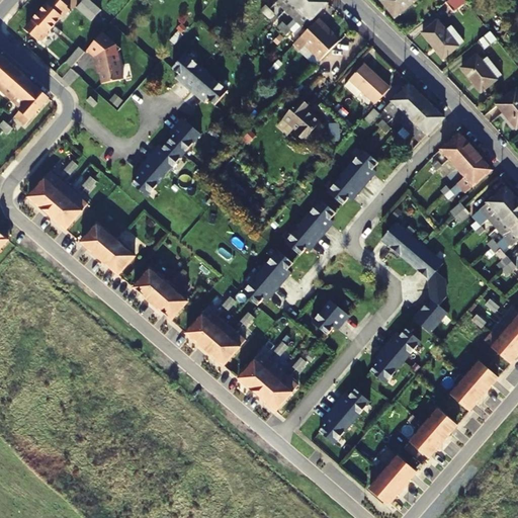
[(63,19),(70,11),(57,0),(52,0),(40,13),(55,26),(62,18),(63,19)]
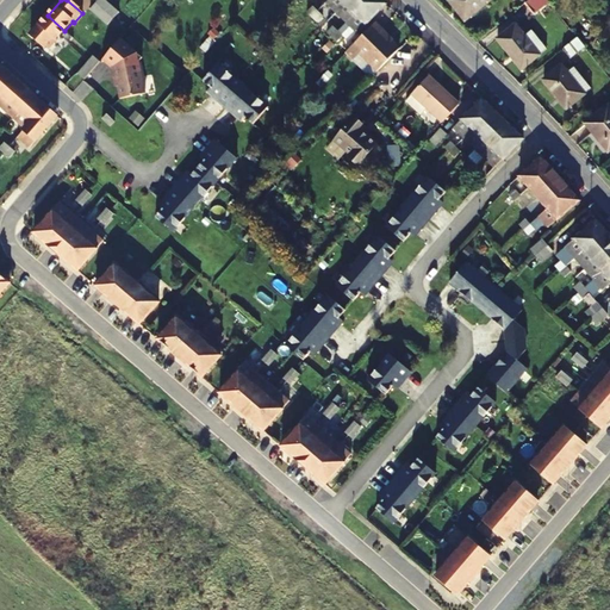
[(119,13),(104,0),(98,0),(95,4),(113,20),(119,13)]
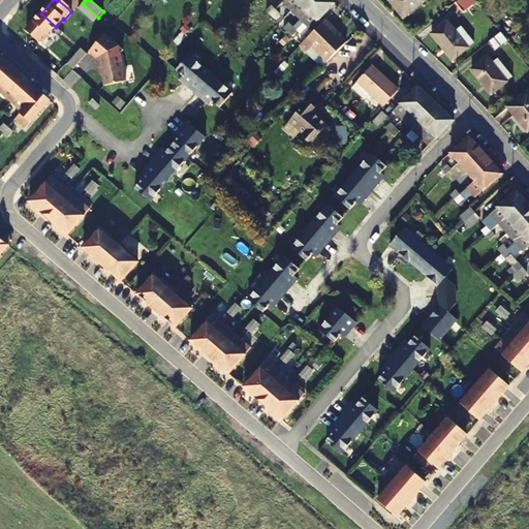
[(291,11),(299,4),(293,0),(285,0),(283,3),(291,11)]
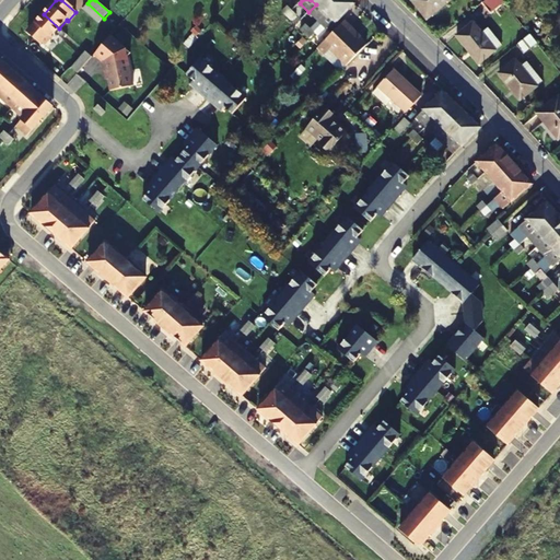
[(308,12),(318,21),(338,0),(321,0),(316,4),(308,12)]
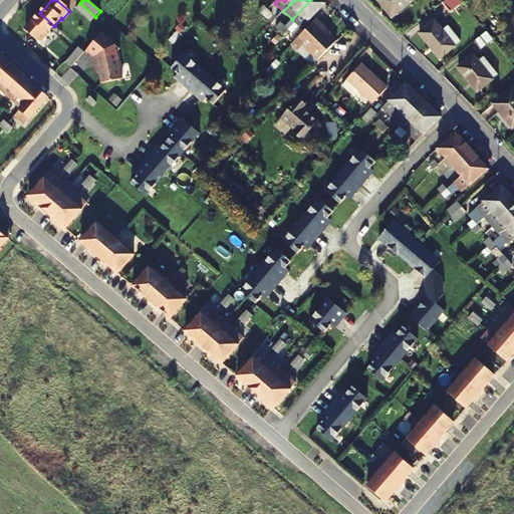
[(325,4),(320,0),(310,0),(292,19),(301,28),(325,4)]
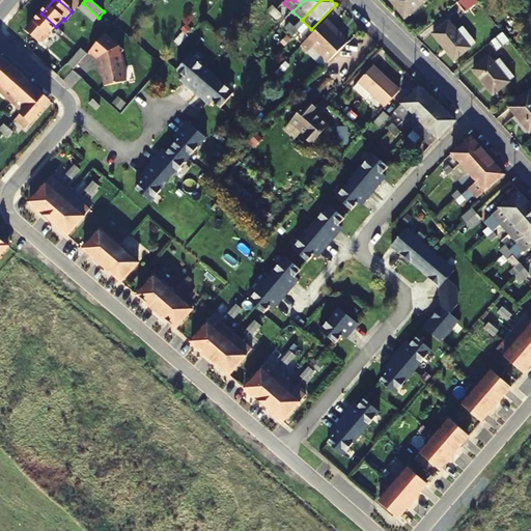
[(427,0),(391,0),(398,9),(406,19),(409,16),(427,0)]
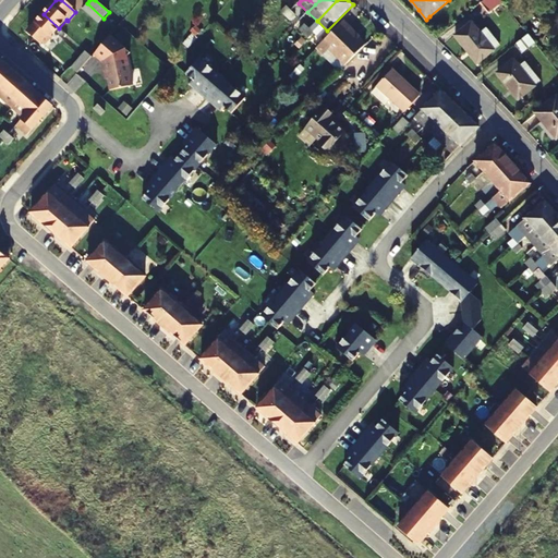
[(500,0),(484,0),(482,2),(489,12),(502,1),(500,0)]
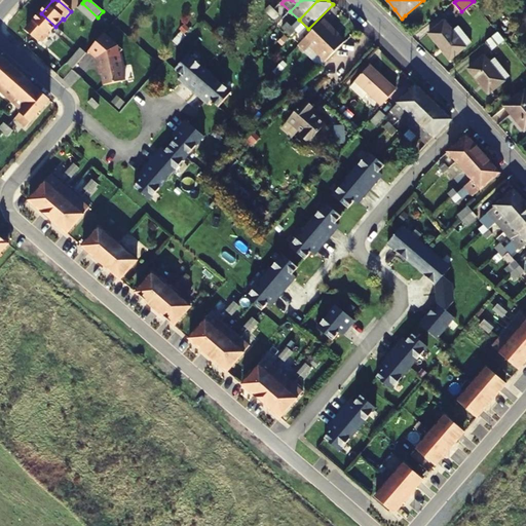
[(98,17),(82,3),(77,8),(92,23),(98,17)]
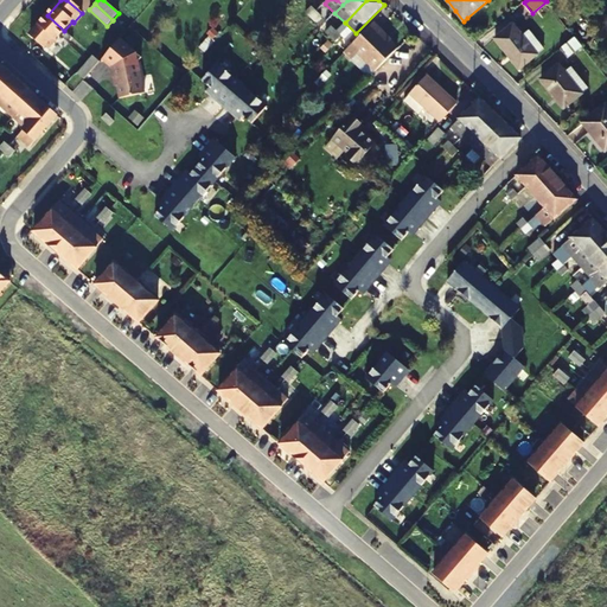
[(315,23),(321,18),(315,12),(311,18),(315,23)]
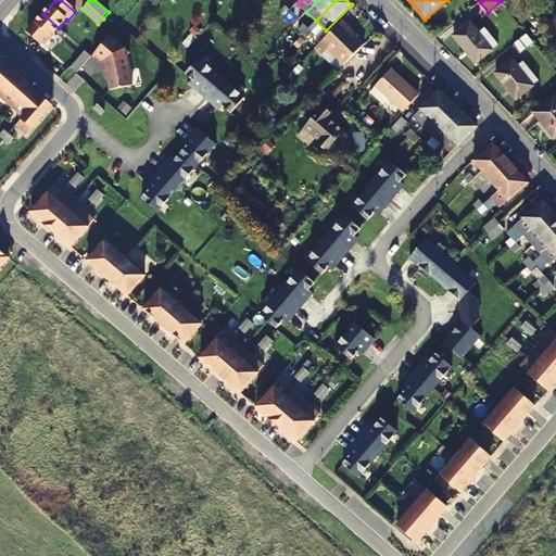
[(59,28),(43,14),(28,32),(45,47),(53,37),(51,36),(59,28)]
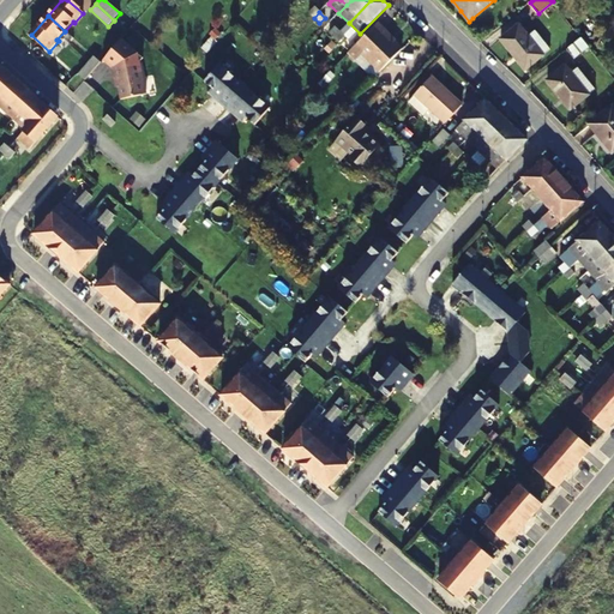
[(384,31),(385,30),(378,23),(355,47),(349,53),(356,60),(362,54),(380,72),(403,49),(384,31)]
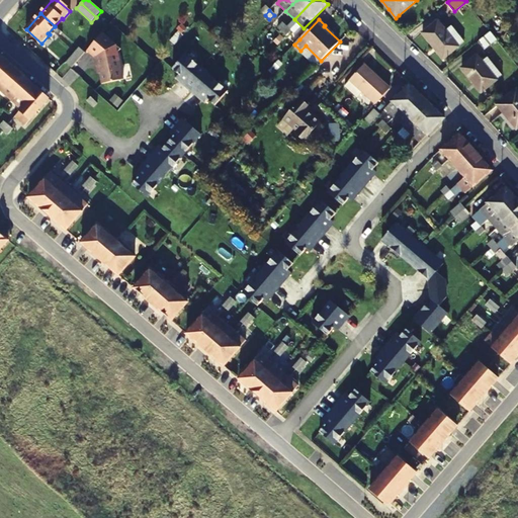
[(445,58),(460,46),(447,29),(439,20),(424,32),(445,58)]
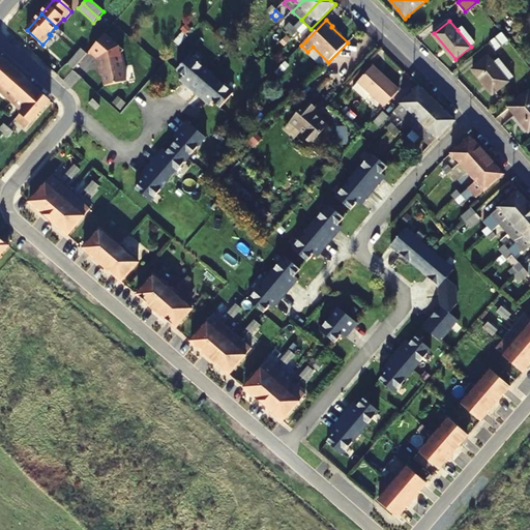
[(289,33),(293,28),(289,24),(285,29),(289,33)]
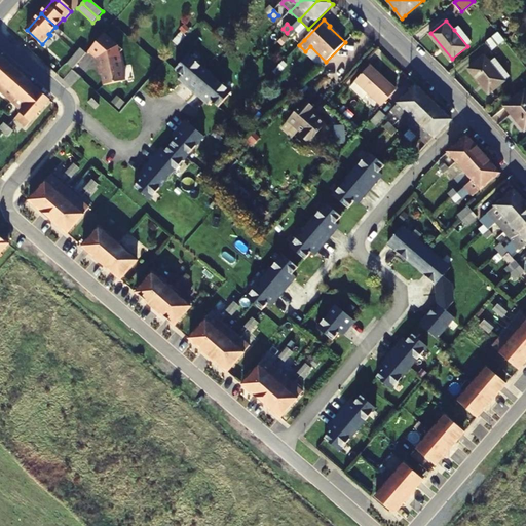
[(473,42),(459,26),(454,30),(467,46),(473,42)]
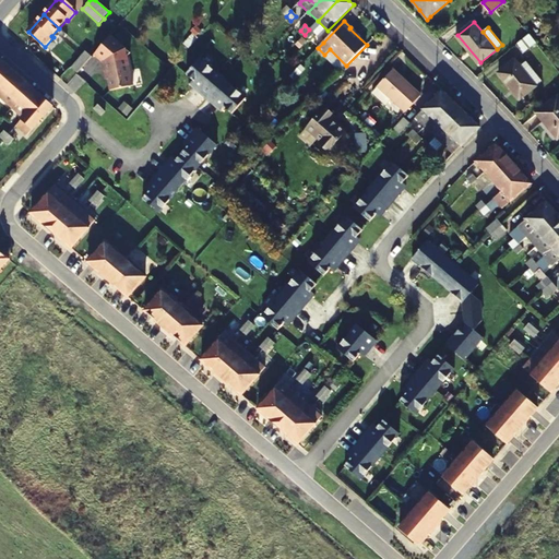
[(309,39),(314,34),(309,30),(305,35),(309,39)]
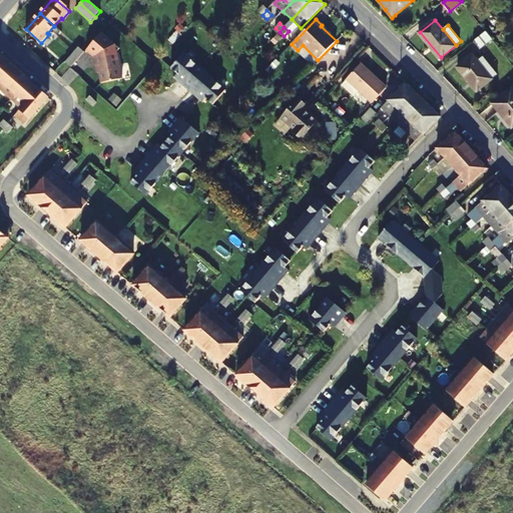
[(485,31),(474,41),(480,48),(489,41),(492,44),(494,43),(485,31)]
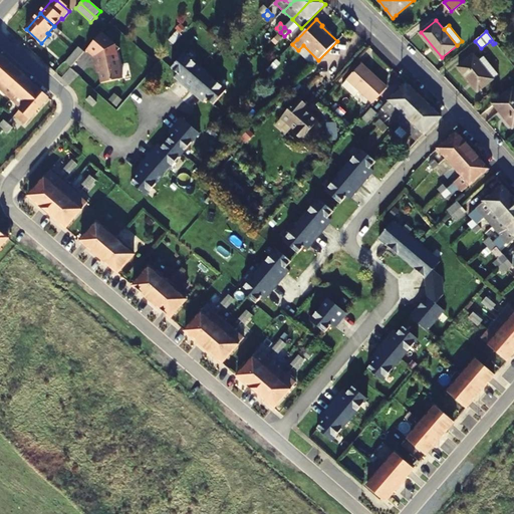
[(100,35),(86,51),(92,56),(94,67),(96,67),(99,83),(120,79),(115,54),(118,51),(100,35)]
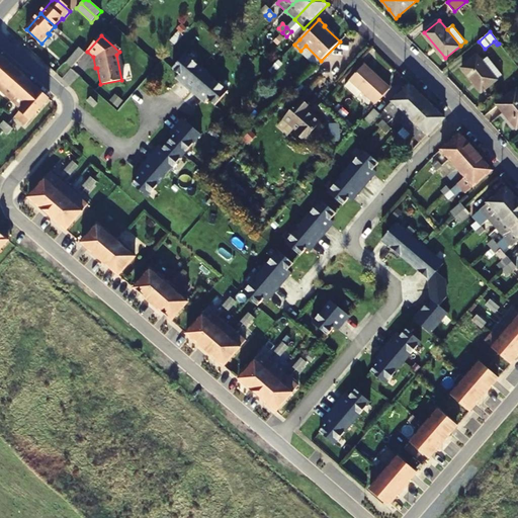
[(86,54),(80,49),(67,64),(73,69),(86,54)]
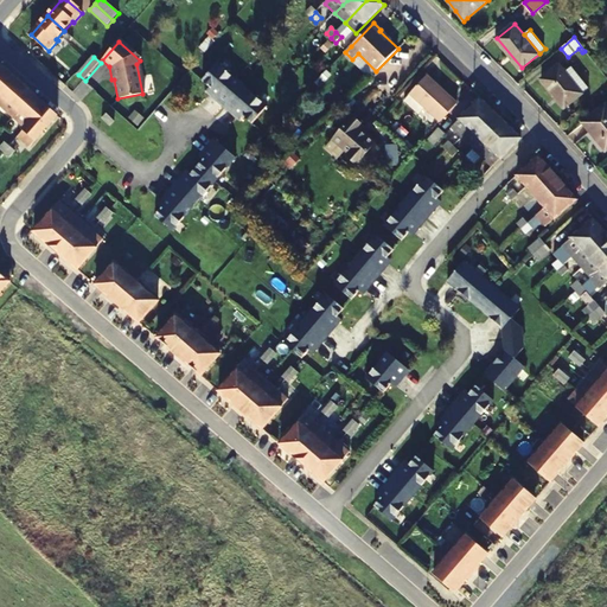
[(242,87),(217,64),(202,82),(210,89),(206,93),(224,107),(242,87)]
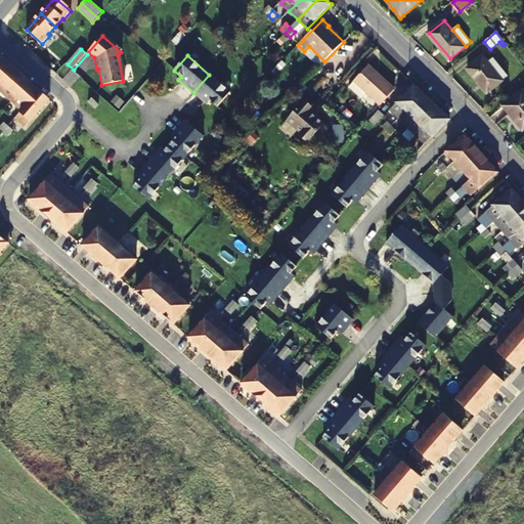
[(493,57),(487,62),(483,56),(469,68),(488,92),(508,76),(493,57)]
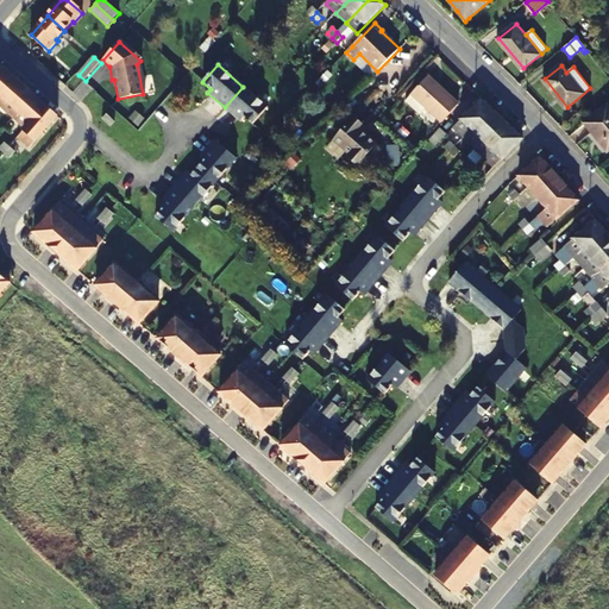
[(7,73),(0,80),(0,101),(2,99),(5,101),(20,83),(7,73)]
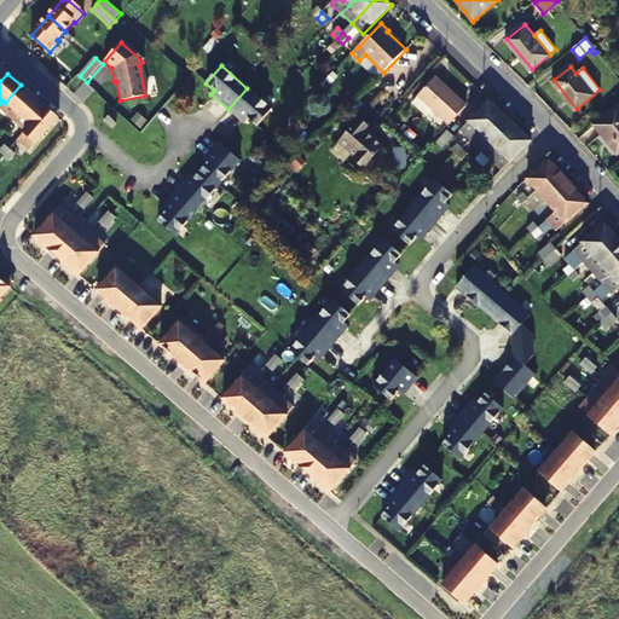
[(418,97),(449,125),(467,106),(435,77),(418,97)]
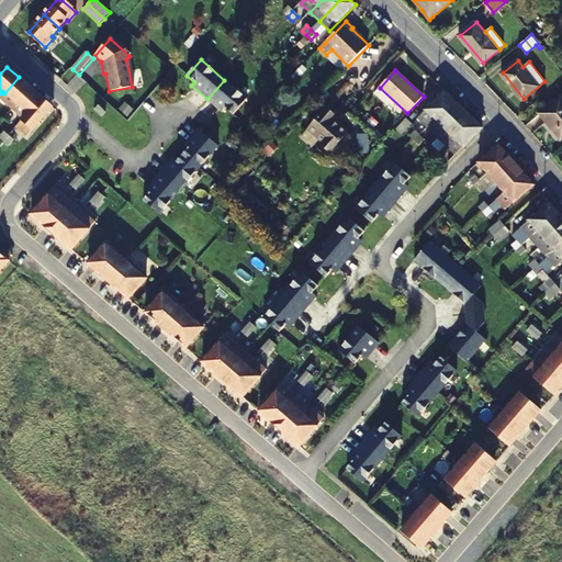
[(2,91),(0,93),(0,99),(9,108),(14,102),(17,103),(30,88),(19,77),(4,93),(2,91)]
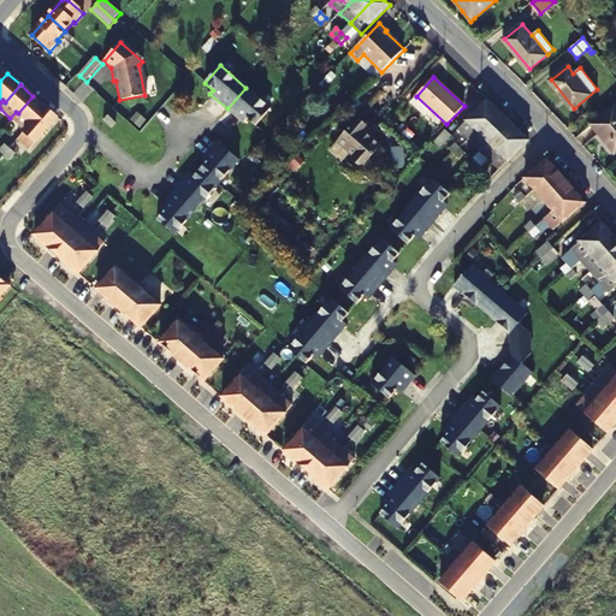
[(271,110),(246,88),(227,108),(244,124),(248,120),(255,126),(271,110)]
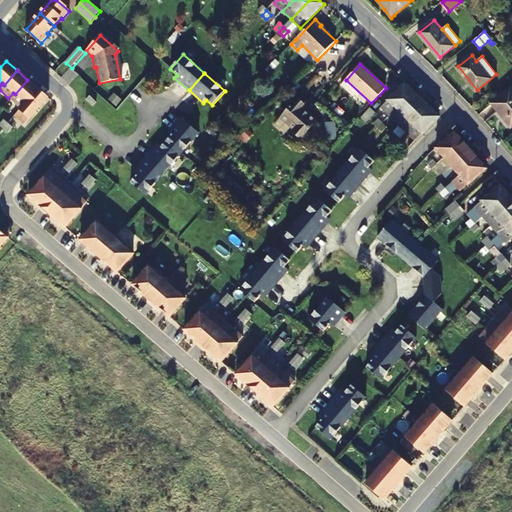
[(27,80),(15,94),(13,93),(8,98),(21,109),(38,90),(27,80)]
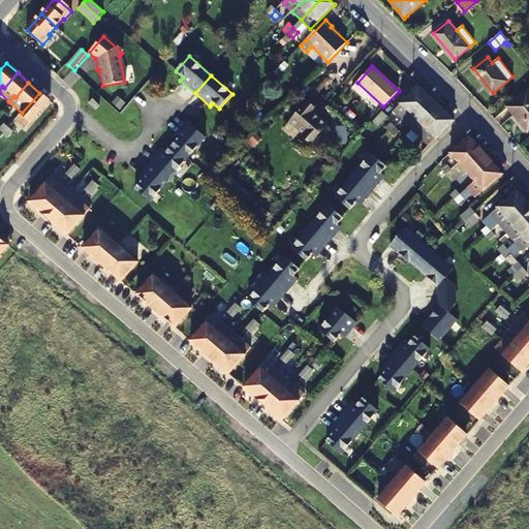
[(417,86),(393,112),(402,120),(427,95),(417,86)]
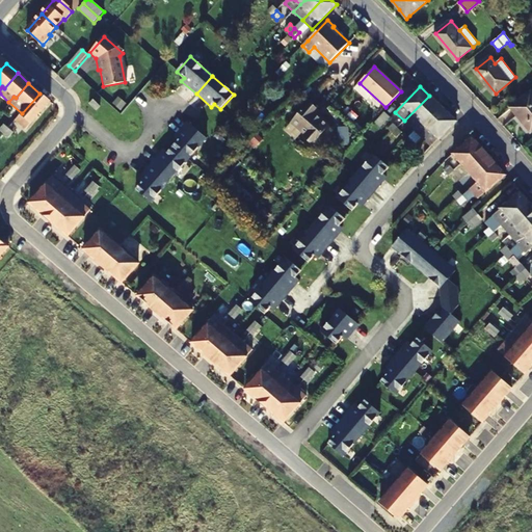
[(531,131),(531,130),(531,92),(512,107),(531,131)]
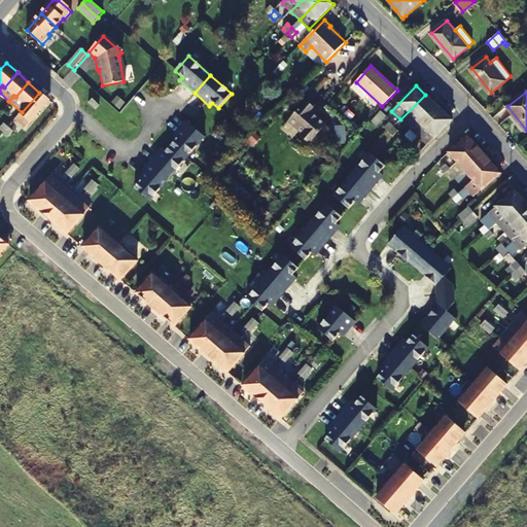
[(22,112),(15,119),(25,128),(49,101),(39,93),(22,112)]
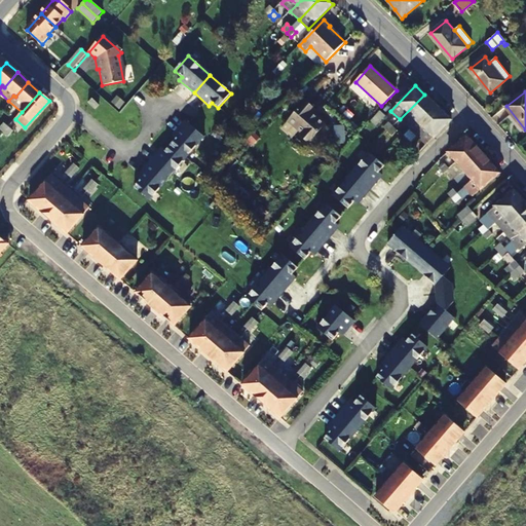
[(400,119),(409,128),(434,103),(424,95),(400,119)]
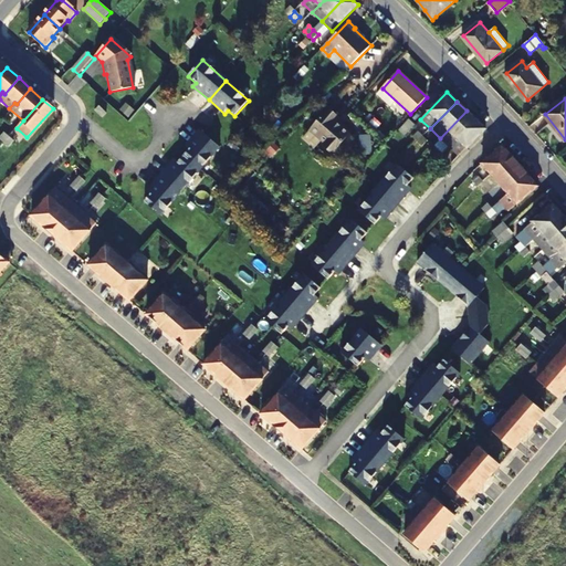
[(106,114),(98,106),(95,111),(103,118),(106,114)]
